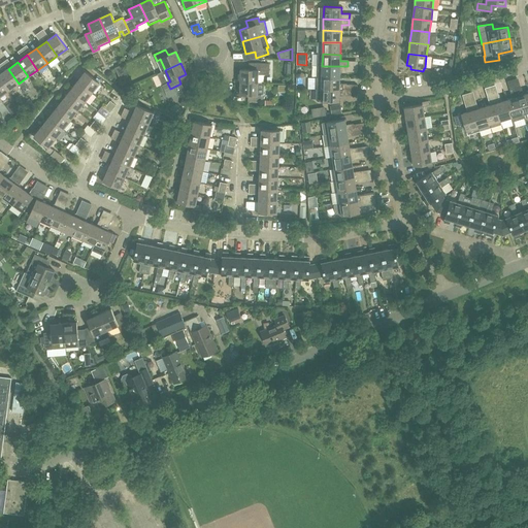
[(240,69),(240,81),(264,83),(264,74),(269,74),(269,64),(250,63),(250,70),(240,69)]
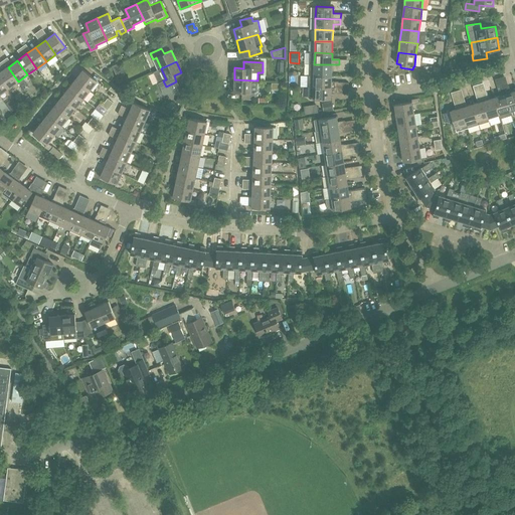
[(119,63),(112,66),(118,77),(124,74),(119,63)]
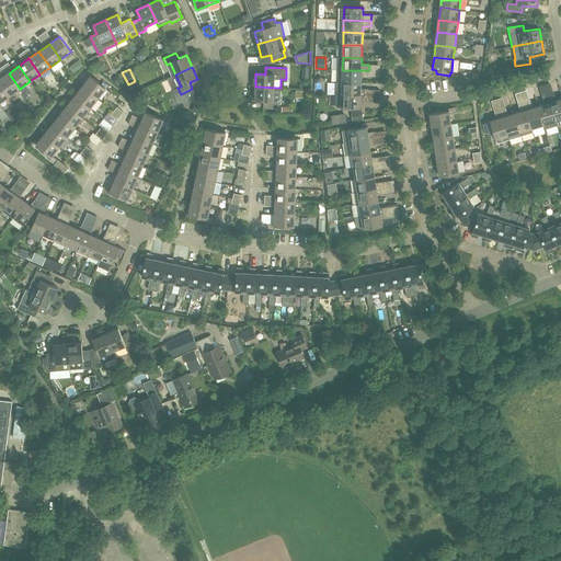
[(342,70),(342,82),(362,82),(362,76),(369,77),(369,70),(342,70)]
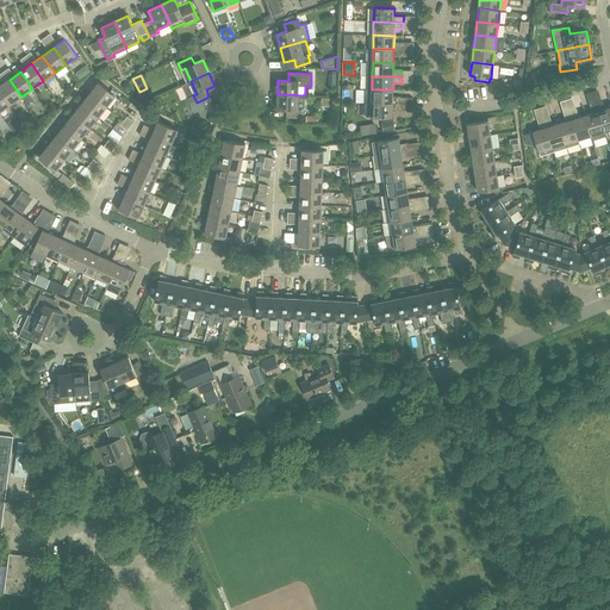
[(0,85),(0,89),(10,104),(22,97),(10,80),(0,85)]
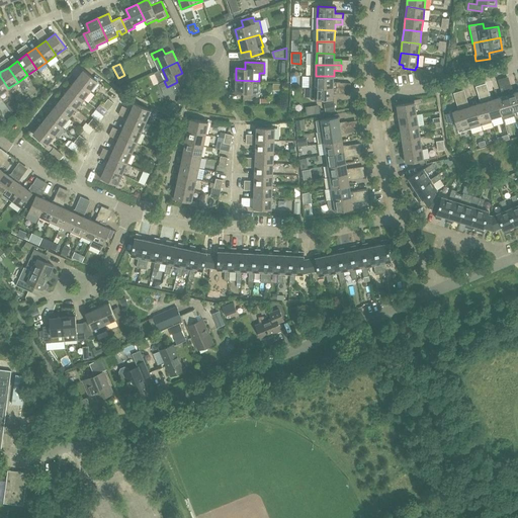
[(84,70),(76,80),(90,91),(98,81),(84,70)]
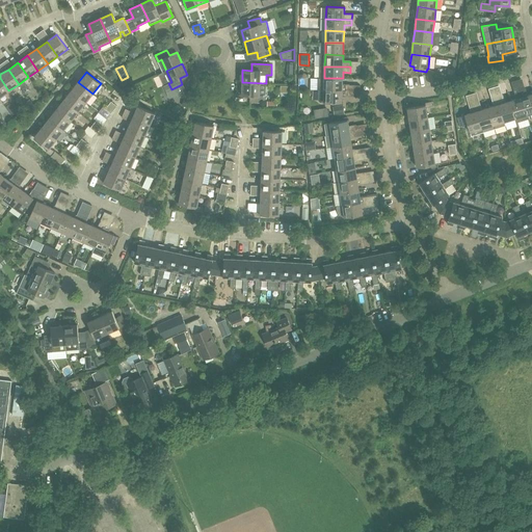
[(0,97),(8,90),(0,78),(0,97)]
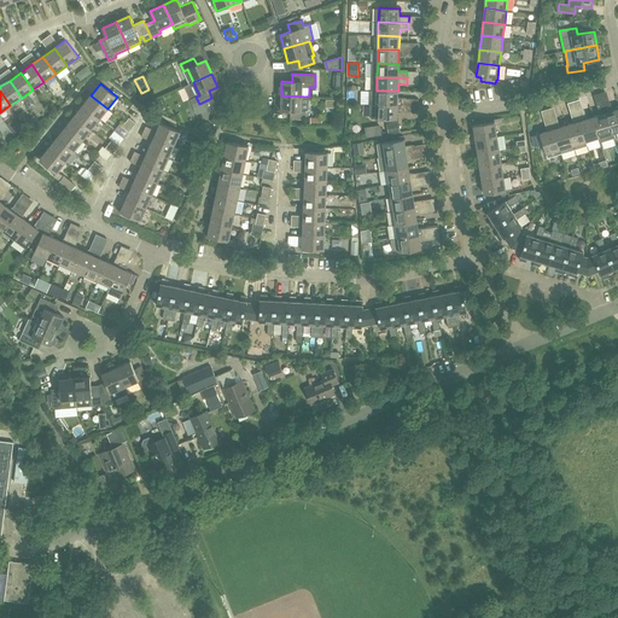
[(377,91),(377,104),(407,105),(407,99),(397,99),(398,91),(377,91)]
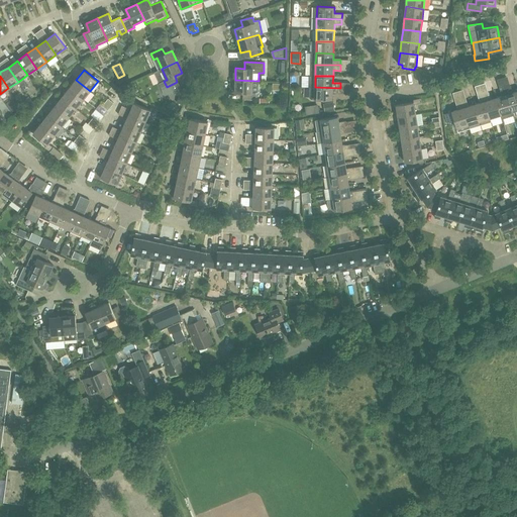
[(83,100),(90,91),(76,80),(69,89),(83,100)]
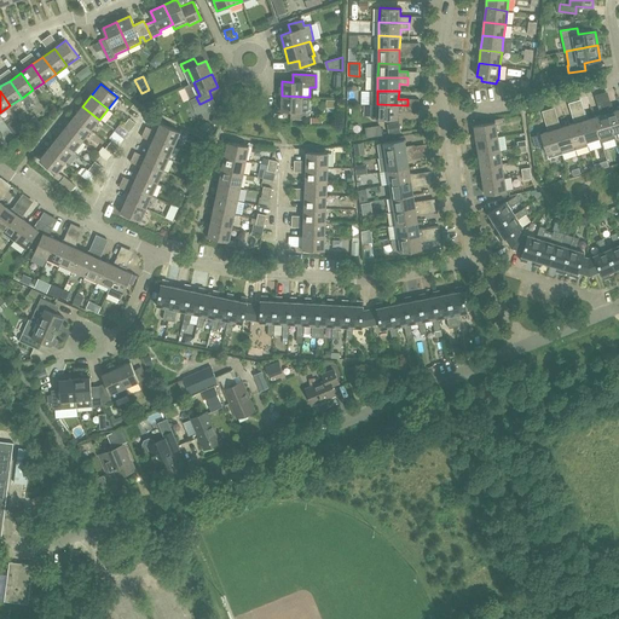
[(308,111),(310,97),(282,96),(282,110),(291,111),(291,119),(306,119),(306,111),(308,111)]
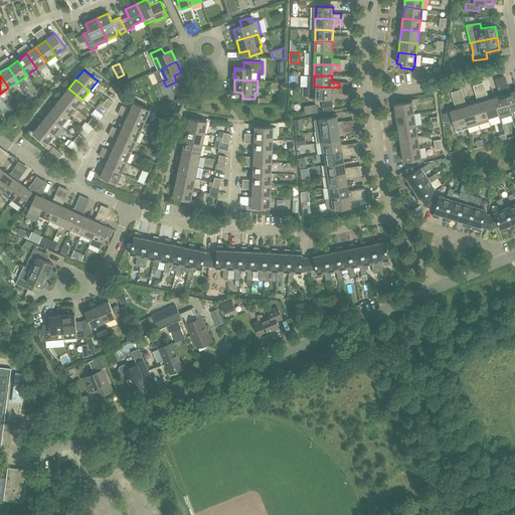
[(508,86),(503,87),(510,111),(511,114),(514,113),(514,91),(510,93),(508,86)]
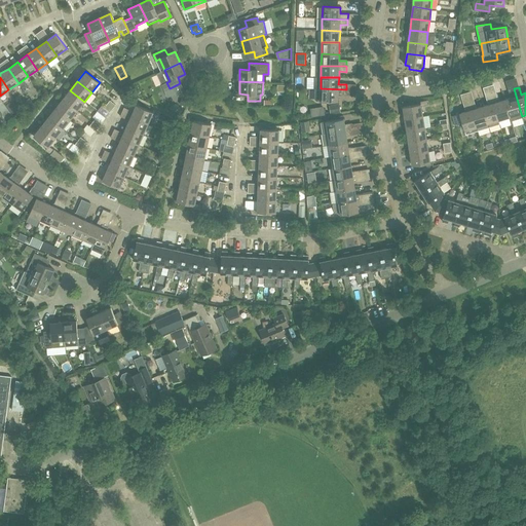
[(346,95),(346,89),(321,88),(320,101),(338,102),(338,95),(346,95)]
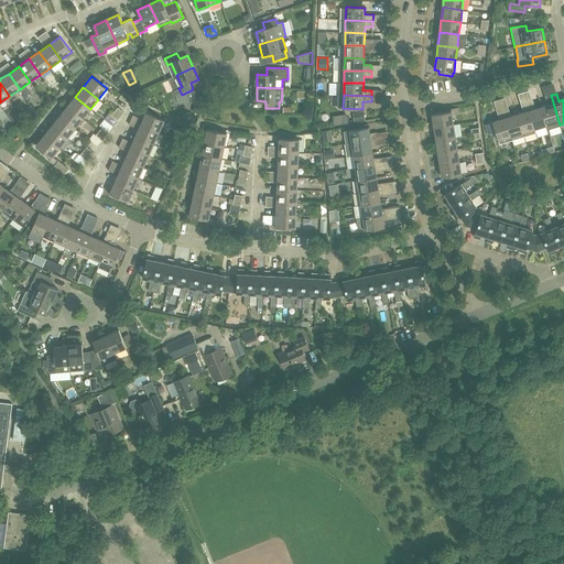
[(541,107),(546,126),(559,121),(551,95),(545,97),(548,105),(541,107)]
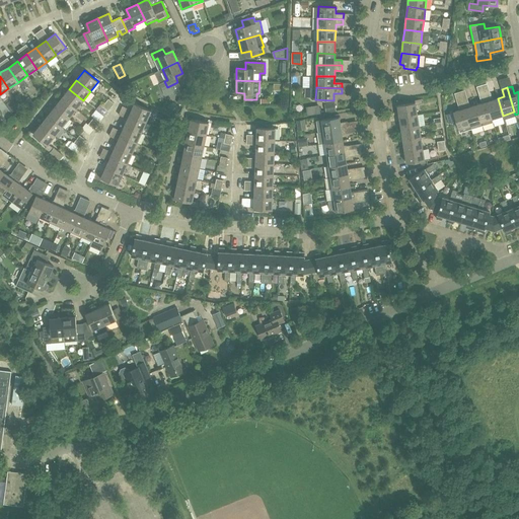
[(76,108),(83,100),(69,89),(62,98),(76,108)]
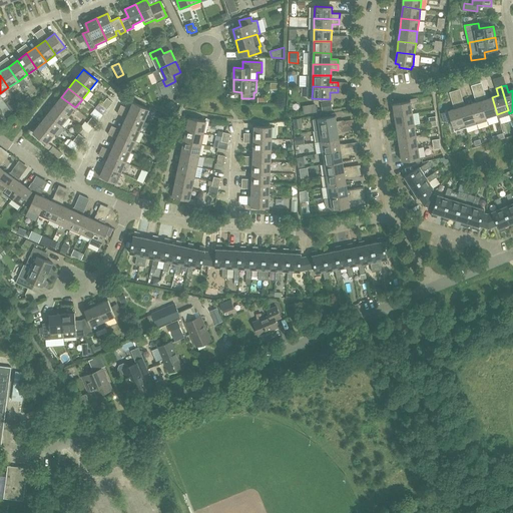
[(484,91),(479,93),(486,117),(497,114),(492,97),(484,99),(484,97),(486,96),(484,91)]
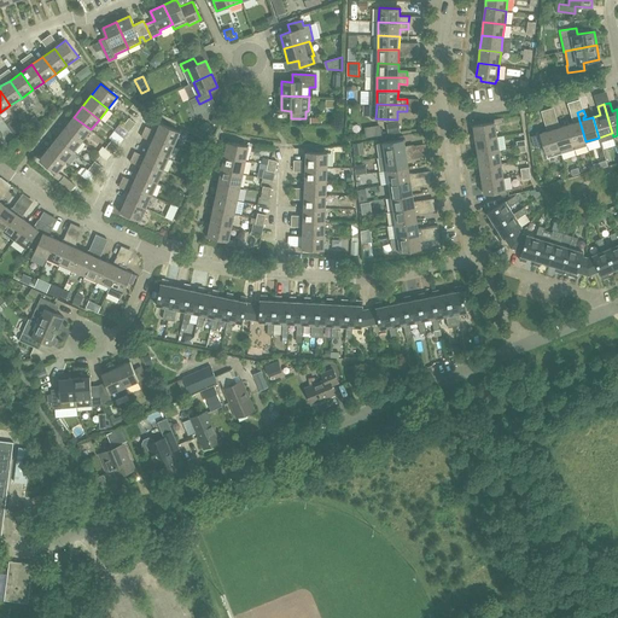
[(573,123),(566,124),(573,149),(587,145),(586,141),(577,112),(571,115),(573,123)]
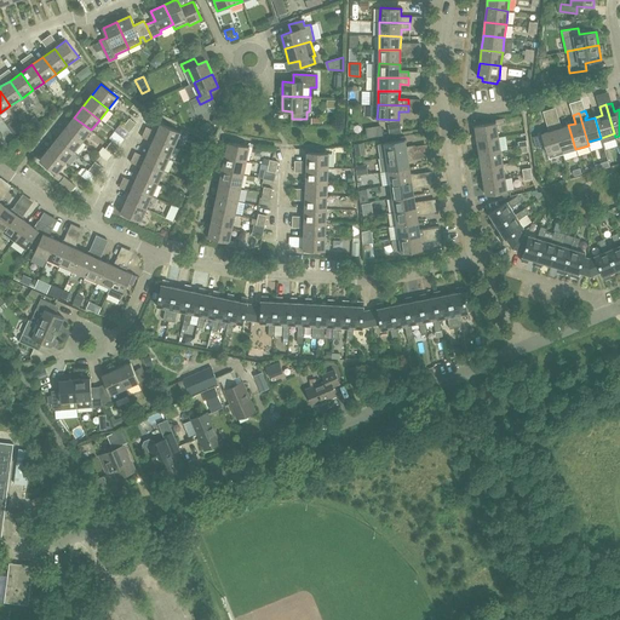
[(82,141),(91,130),(74,118),(65,128),(82,141)]
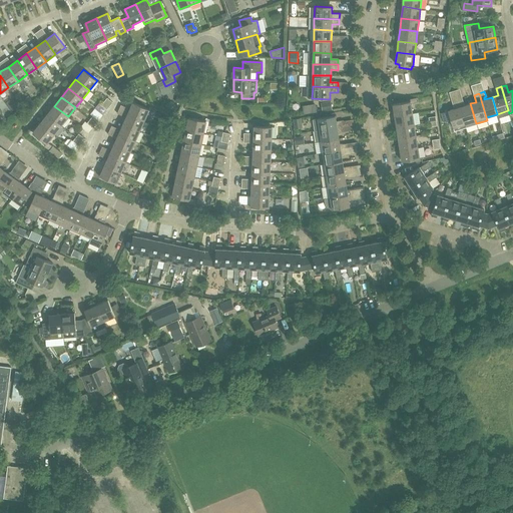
[(104,101),(110,106),(113,102),(107,98),(104,101)]
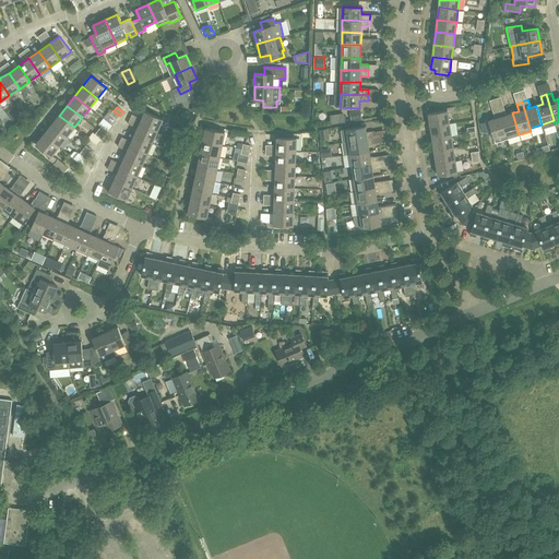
[(428,114),(430,126),(449,123),(448,113),(454,111),(453,107),(447,108),(447,110),(428,114)]
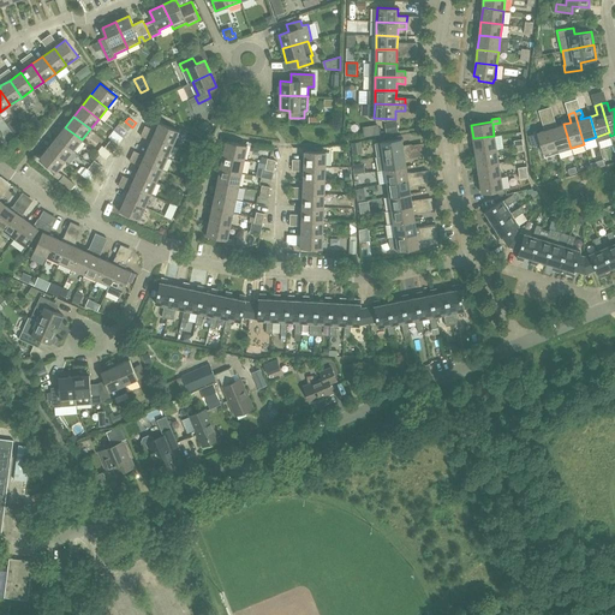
[(571,148),(563,124),(557,126),(554,118),(548,120),(557,151),(571,148)]
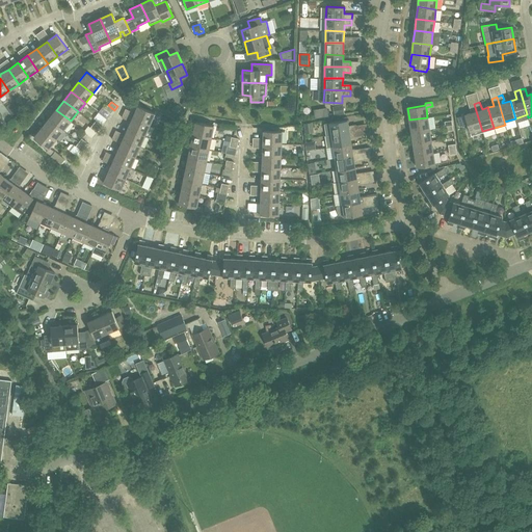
[(471,135),(482,131),(474,104),(469,105),(471,112),(464,114),(464,115),(457,117),(460,127),(468,125),(470,132),(471,135)]
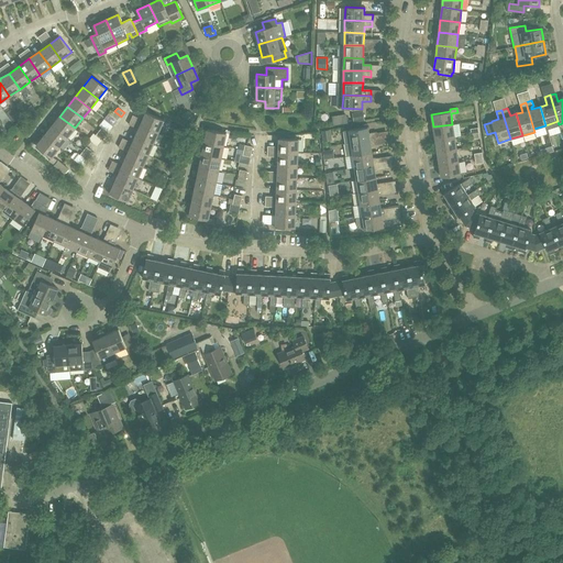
[(121,117),(114,111),(111,116),(118,120),(121,117)]
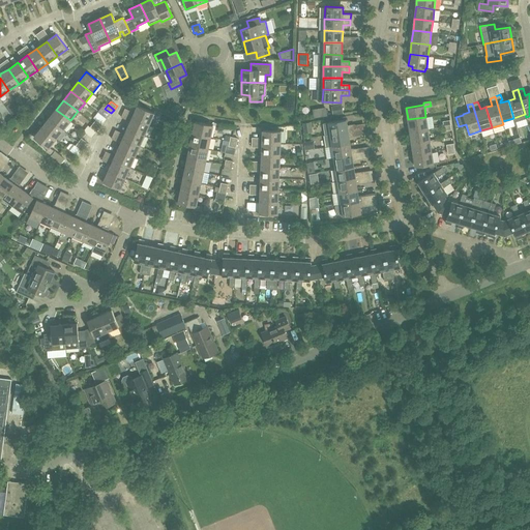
[(331,106),(333,115),(344,114),(342,105),(331,106)]
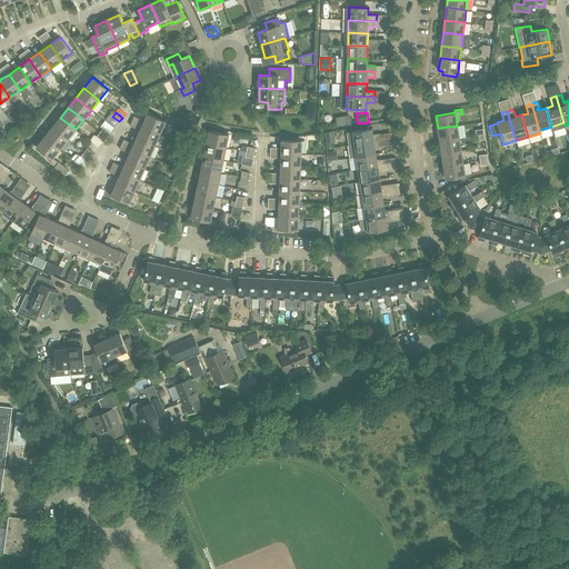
[(148,113),(142,126),(160,133),(166,121),(148,113)]
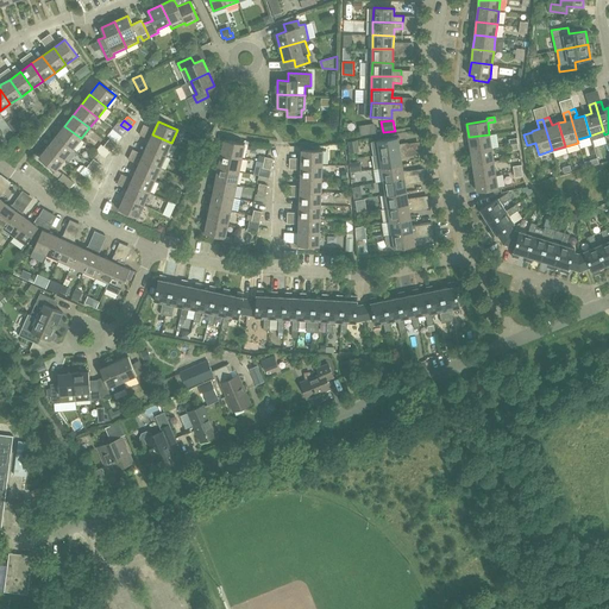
[(73,149),(81,138),(64,126),(56,136),(73,149)]
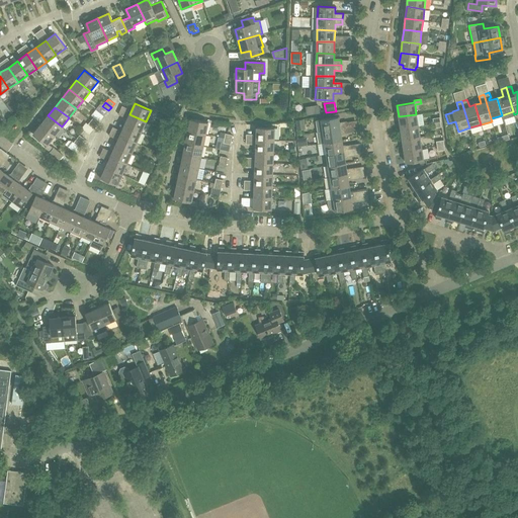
[(124,124),(141,133),(146,121),(130,114),(124,124)]
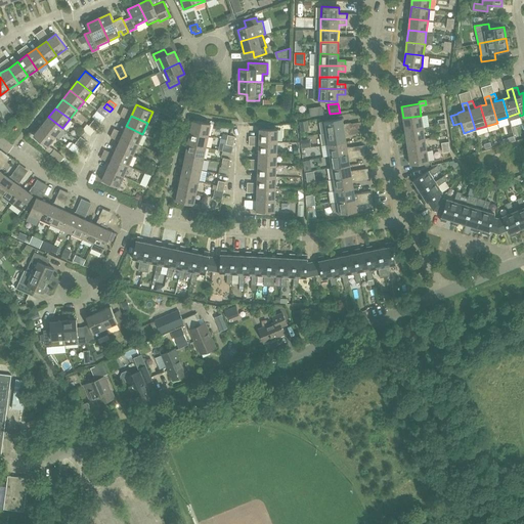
[(421,116),(403,118),(405,130),(423,127),(421,116)]
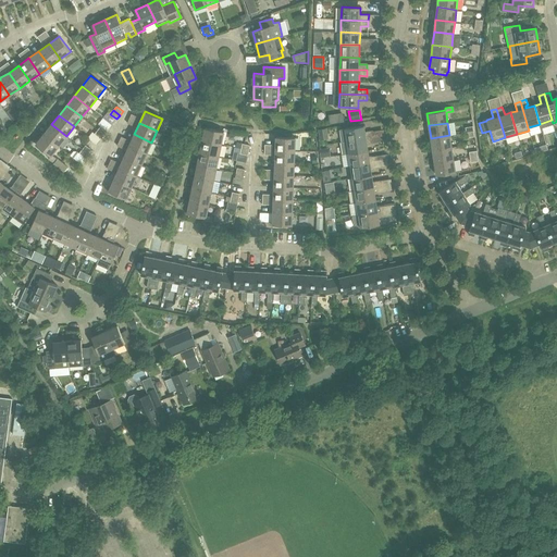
[(59,146),(66,136),(51,124),(44,134),(59,146)]
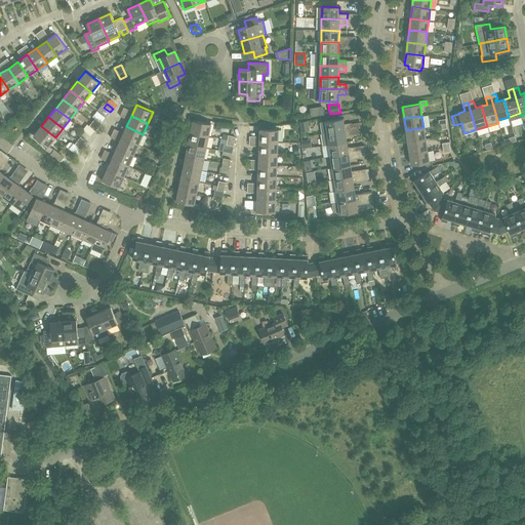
[(352,124),(345,125),(344,118),(325,121),(327,133),(353,129),(352,124)]
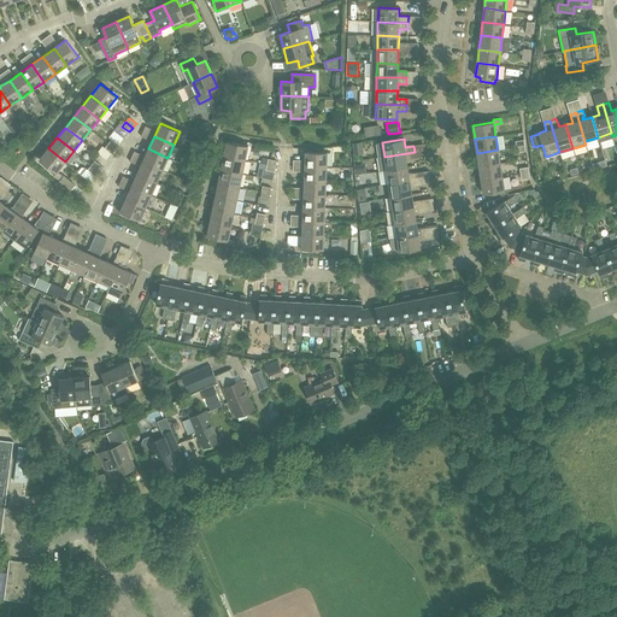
[(116,150),(118,145),(112,140),(109,144),(116,150)]
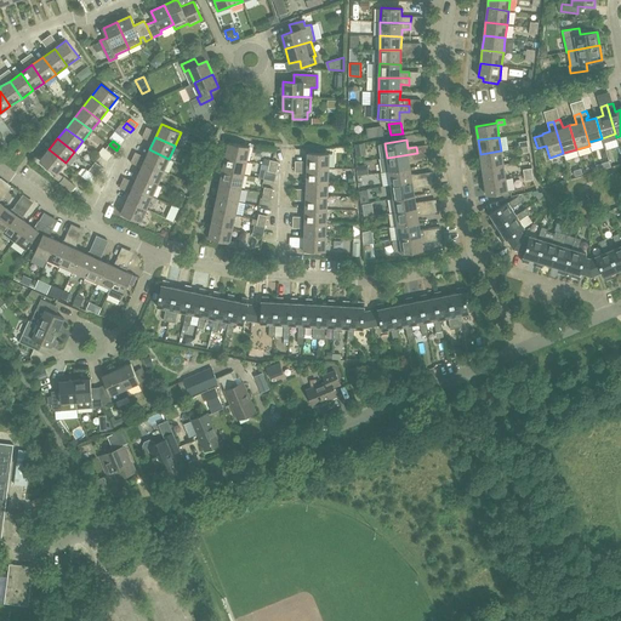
[(226,157),(246,161),(250,147),(229,143),(226,157)]
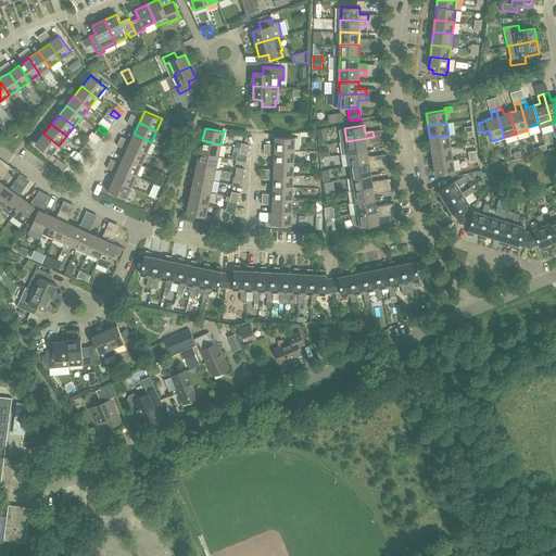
[(320,139),(329,138),(327,128),(319,129),(320,139)]
